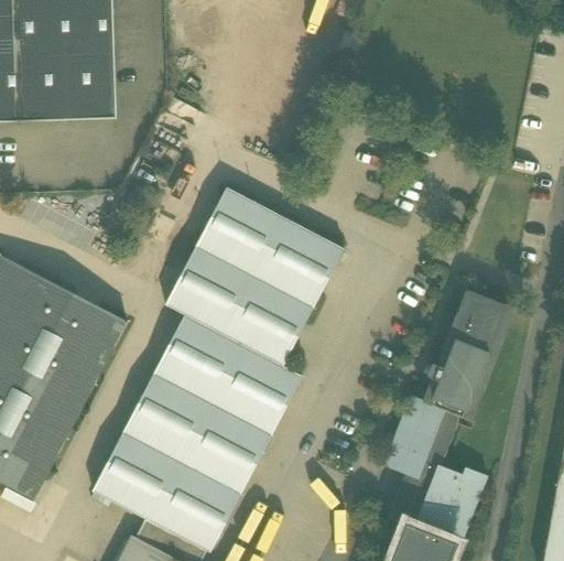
[(0,0),(0,120),(116,117),(111,0),(0,0)]
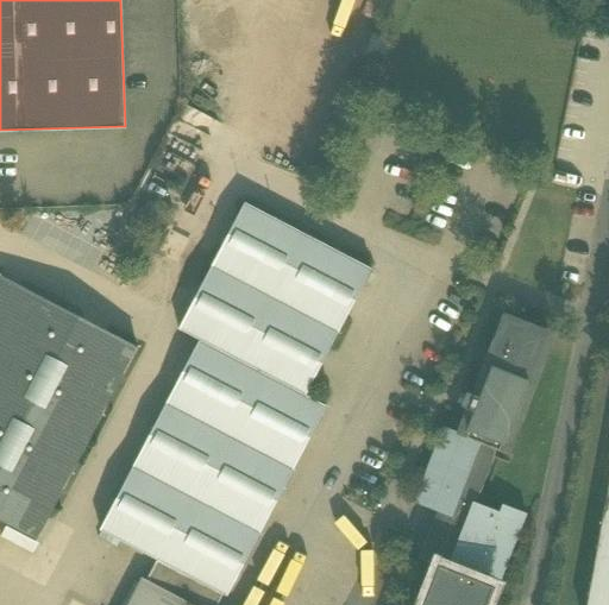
[(179,327),(200,339),(305,394),(371,268),(245,201),(179,327)]
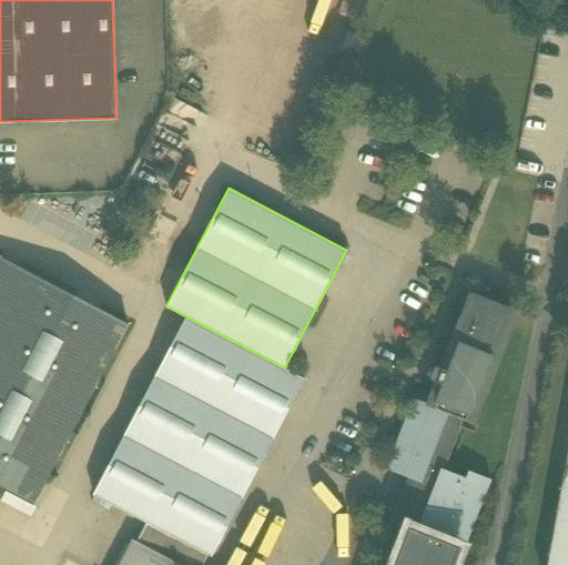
[(0,484),(33,502),(128,322),(0,254),(0,484)]
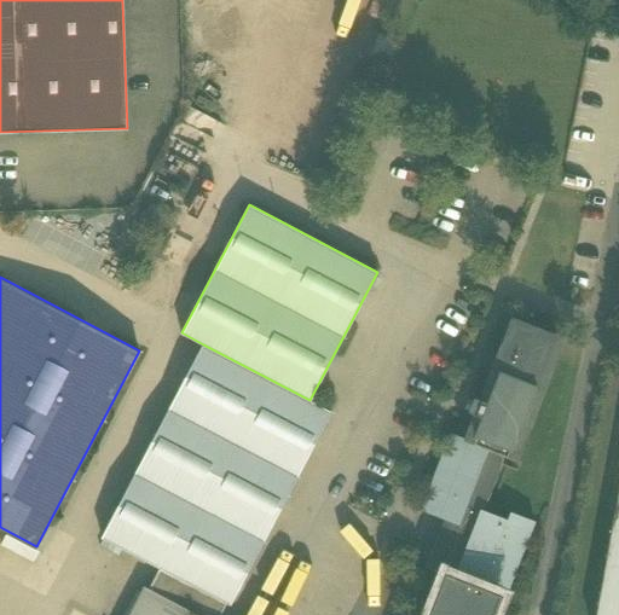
[(504,454),(516,460),(565,337),(512,317),(480,399),(474,396),(468,411),(474,413),(464,437),(464,439),(504,454)]
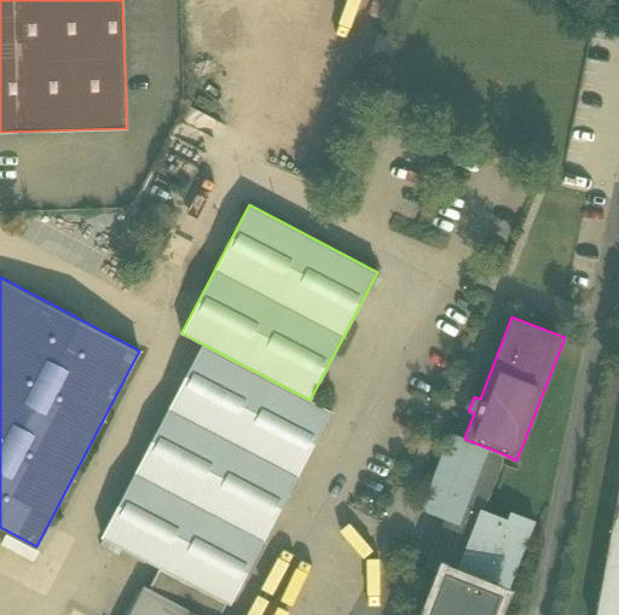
[(331,411),(310,400),(203,344),(102,537),(160,567),(227,602),(231,604),(331,411)]
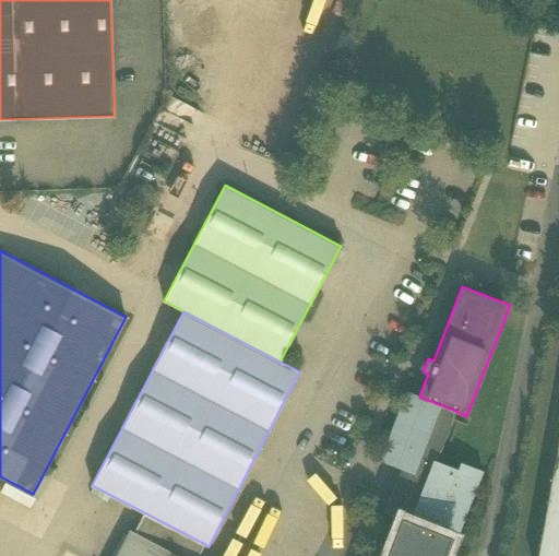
[(452,539),(455,540),(483,471),(461,462),(459,469),(436,461),(455,411),(419,397),(419,395),(406,390),(380,460),(402,468),(419,475),(402,518),(452,537),(452,539)]
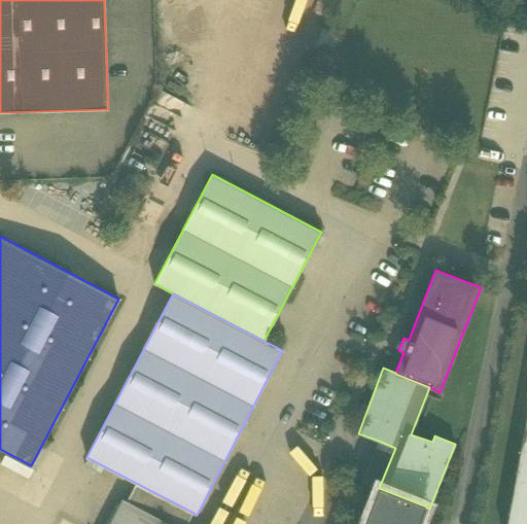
[(526,523),(526,415),(506,523),(526,523)]
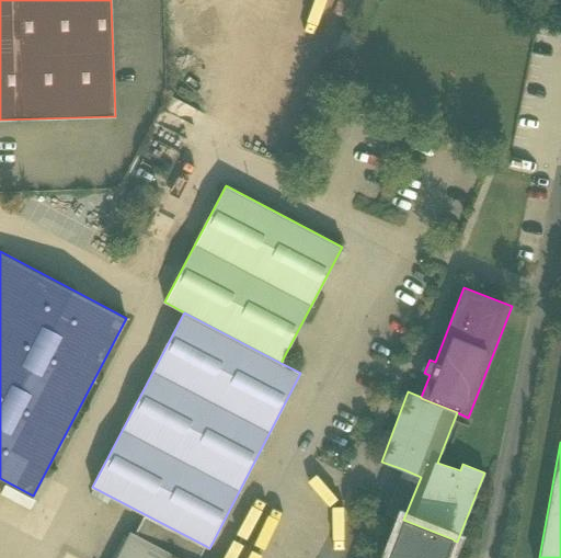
[(386,513),(403,520),(421,477),(403,469),(386,513)]
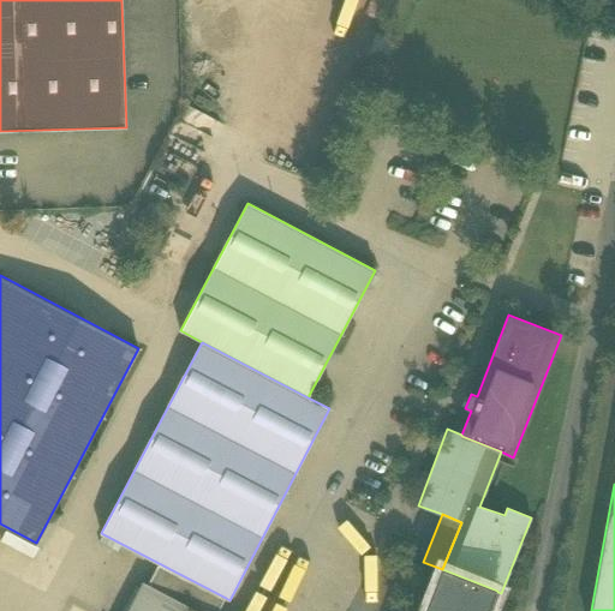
[(197,610),(218,610),(226,598),(159,563),(148,585),(197,610)]
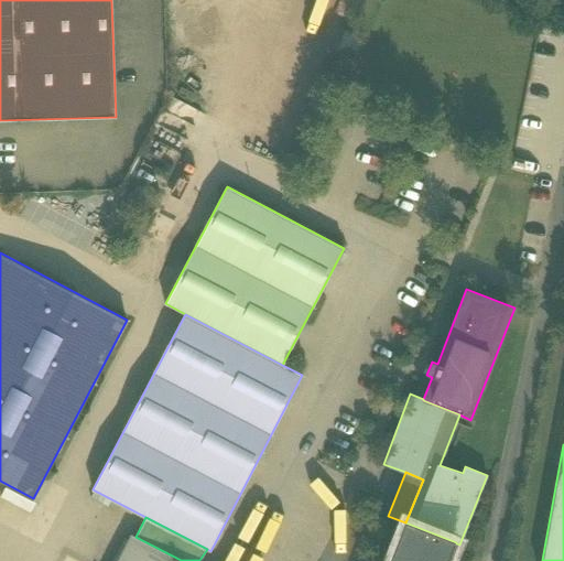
[(448,560),(456,543),(456,542),(405,522),(390,560),(448,560)]
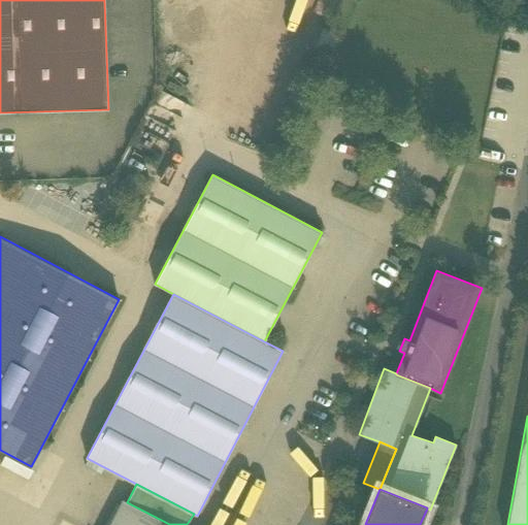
[(169,524),(127,502),(124,500),(110,524),(169,524)]
